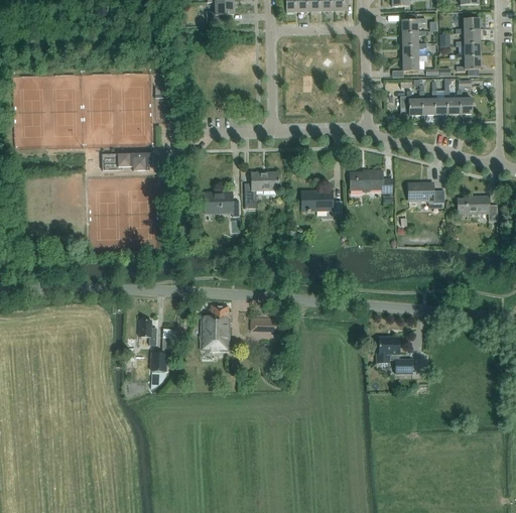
[(285,0),(286,10),(298,10),(298,0),(285,0)]
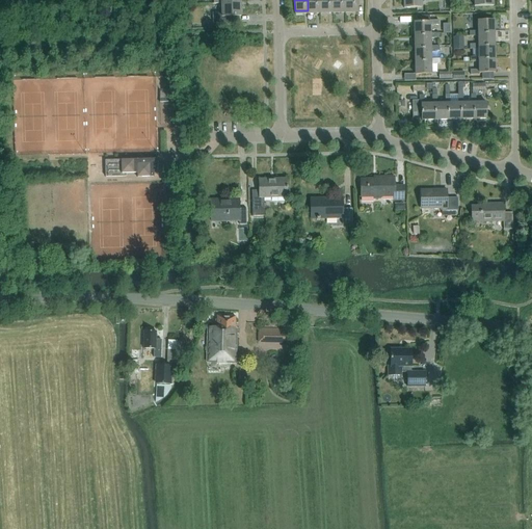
[(308,0),(308,10),(320,10),(320,0),(308,0)]
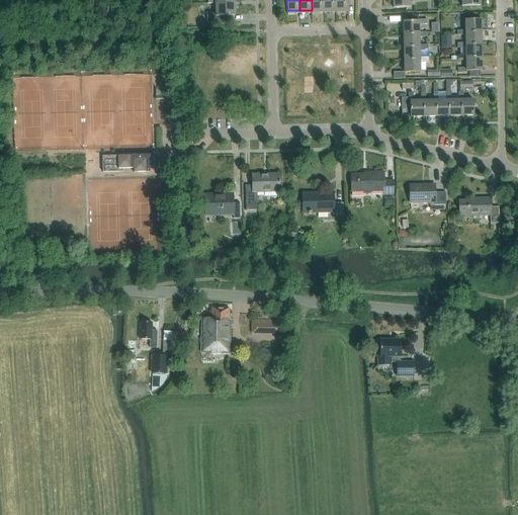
[(312,0),(312,10),(324,9),(324,0),(312,0)]
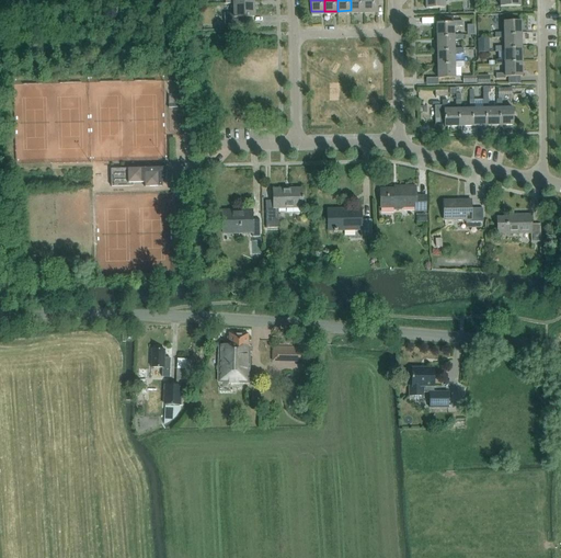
[(351,0),(351,10),(364,10),(364,0),(351,0)]
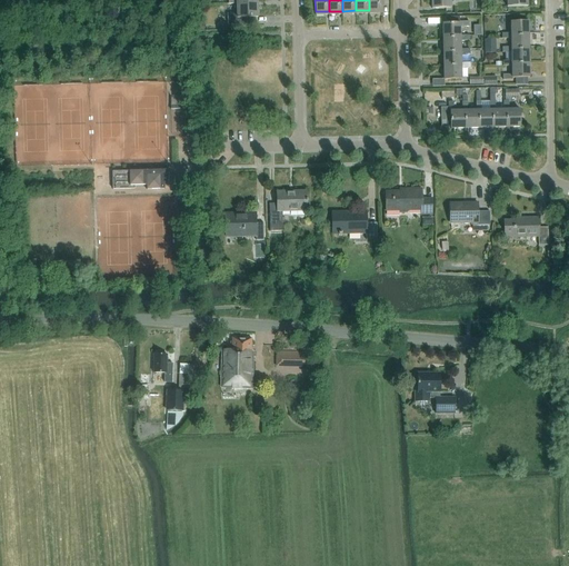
[(369,0),(369,10),(382,10),(382,0),(369,0)]
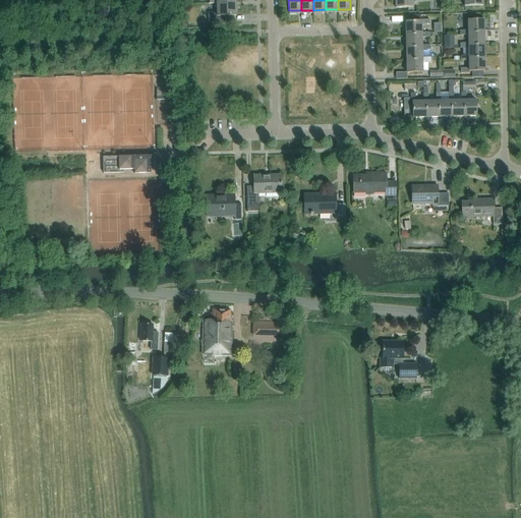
[(235,1),(217,2),(217,10),(209,10),(209,20),(234,19),(234,13),(235,13),(235,1)]
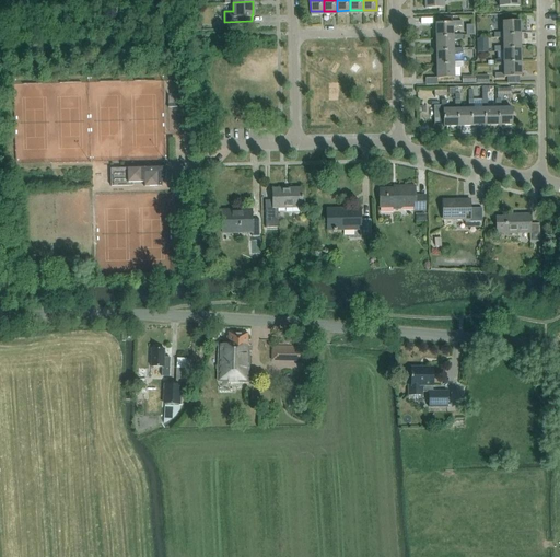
[(452,34),(452,32),(452,23),(461,23),(461,18),(451,19),(451,20),(434,20),(435,34),(452,34)]
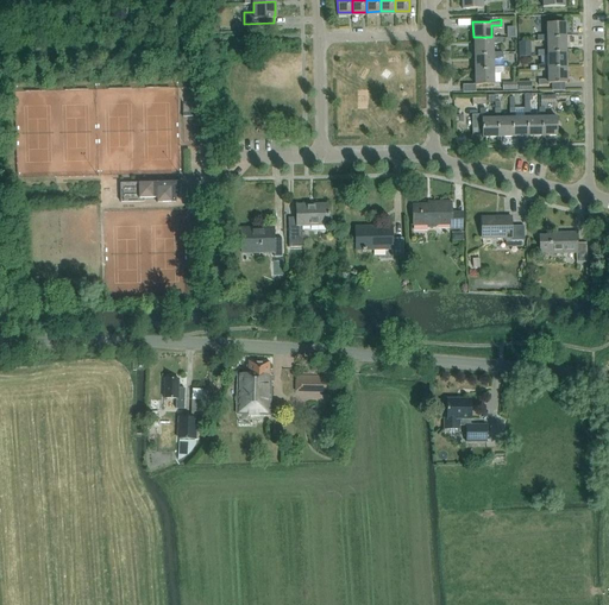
[(546,37),(546,36),(565,35),(564,19),(546,20),(546,32),(537,32),(537,37),(546,37)]
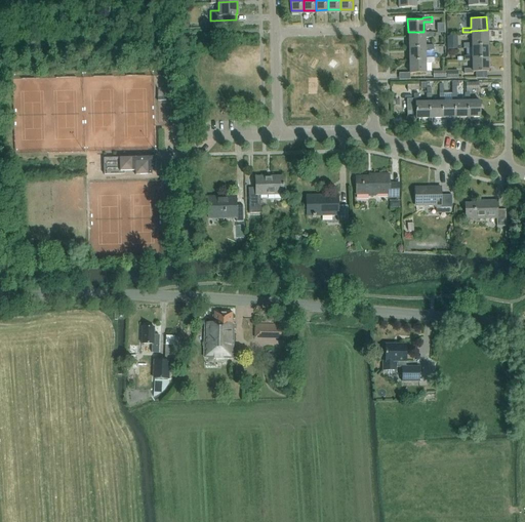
[(423,30),(423,32),(408,32),(408,45),(425,44),(425,42),(425,35),(432,35),(432,30),(423,30)]
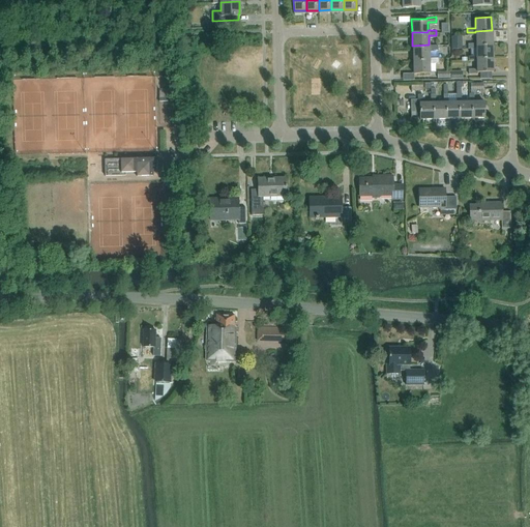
[(475,45),(475,44),(492,44),(492,30),(475,31),(475,32),(476,40),(468,41),(468,46),(475,45)]
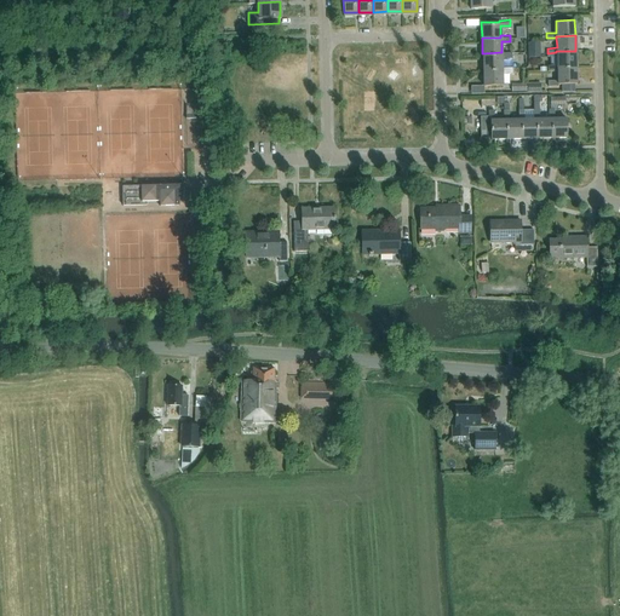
[(501,50),(501,52),(482,53),(482,68),(501,68),(501,64),(501,56),(510,56),(511,50),(501,50)]
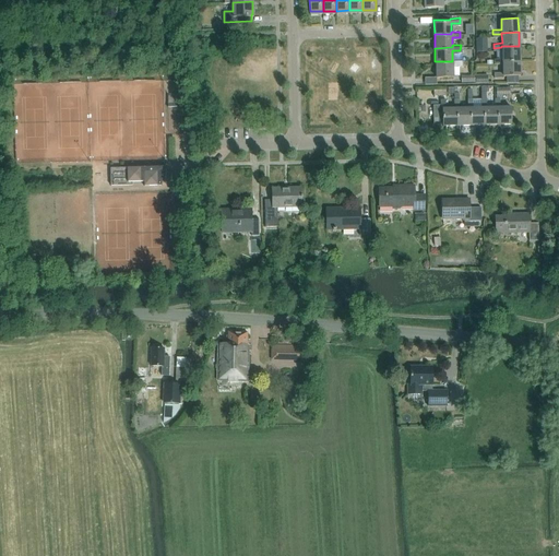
[(501,46),(501,47),(502,56),(494,56),(494,58),(494,61),(502,61),(502,59),(519,59),(519,46),(501,46)]
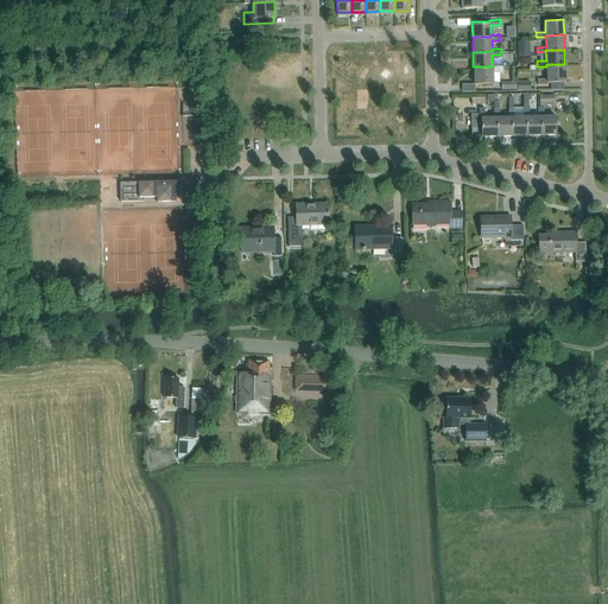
[(492,63),(492,67),(473,67),(474,82),(492,81),(492,70),(501,69),(501,63),(492,63)]
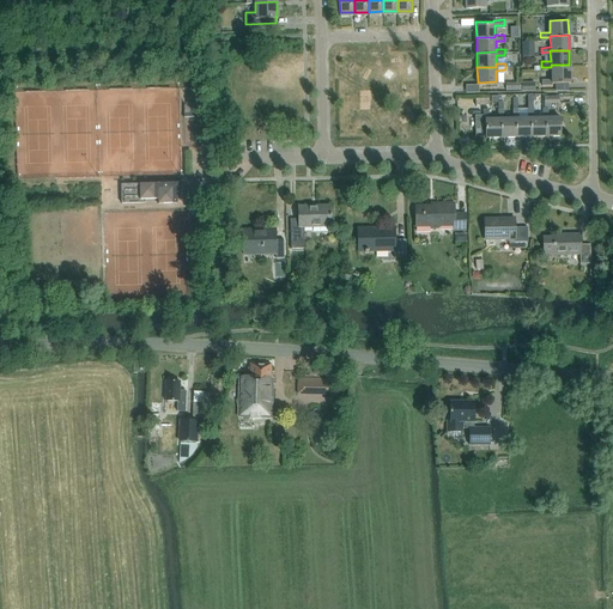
[(551,65),(551,67),(551,75),(541,77),(541,83),(552,83),(552,80),(570,80),(569,65),(551,65)]
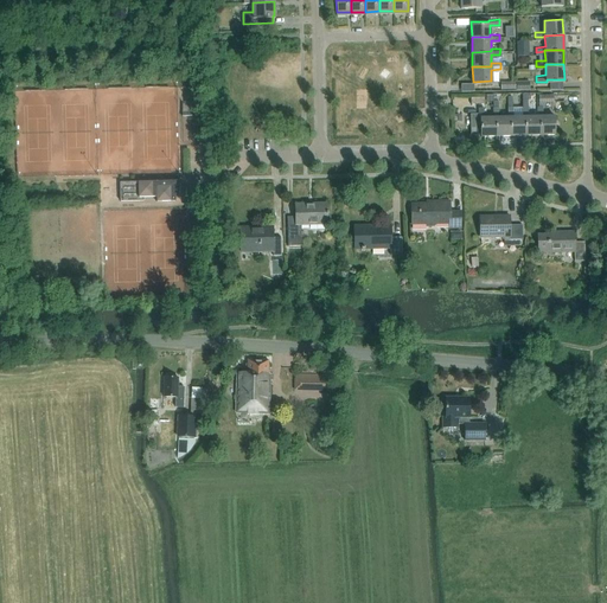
[(506,104),(508,115),(510,115),(510,133),(524,133),(524,114),(522,114),(512,115),(512,94),(508,94),(508,104),(506,104)]
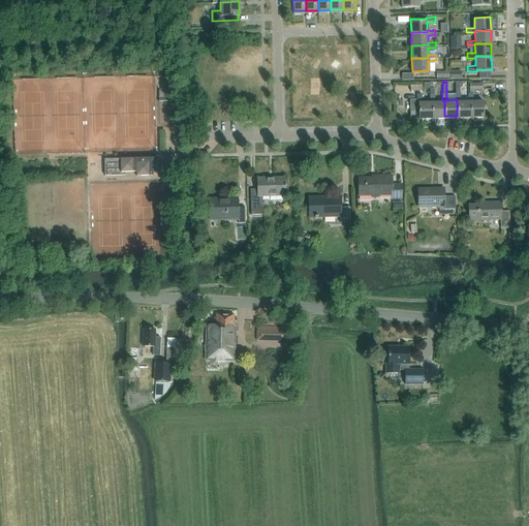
[(429,100),(431,100),(432,117),(444,116),(444,100),(442,100),(434,100),(434,92),(434,86),(430,86),(430,92),(429,92),(429,100)]
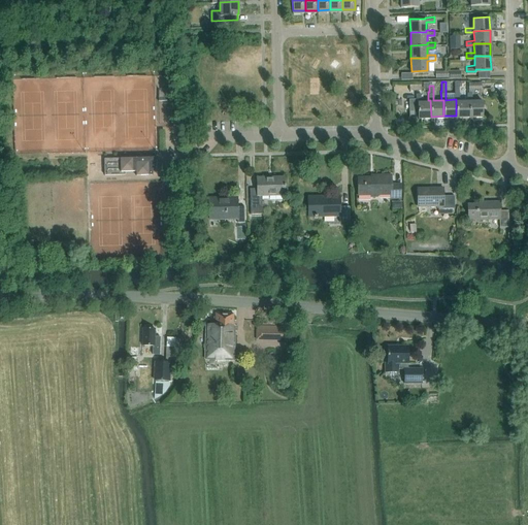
[(456,99),(456,116),(469,116),(468,99),(467,99),(459,99),(458,91),(454,91),(454,99),(456,99)]
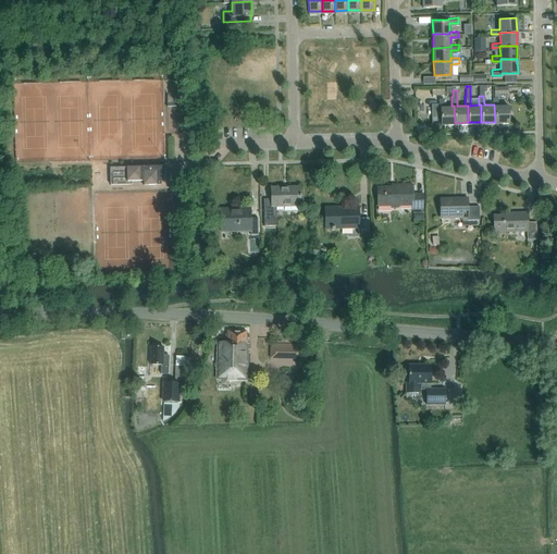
[(493,105),(494,105),(495,122),(508,121),(508,105),(497,105),(497,96),(493,96),(493,105)]
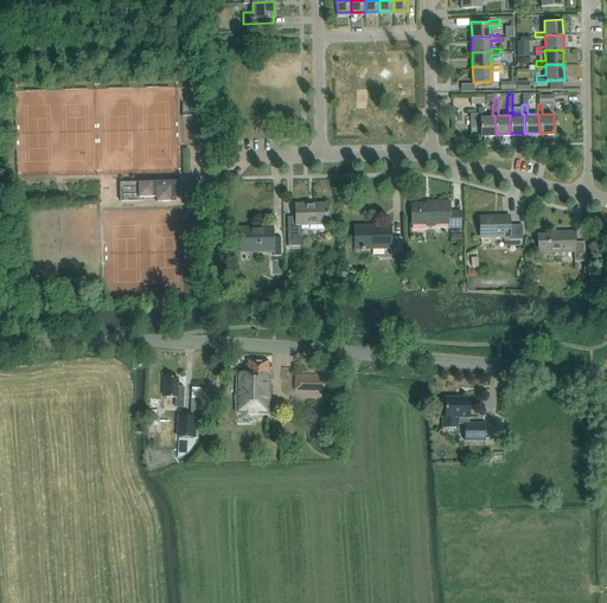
[(496,134),(494,115),(492,115),(484,116),(484,106),(478,106),(478,111),(471,111),(471,132),(472,132),(480,132),(480,134),(496,134)]
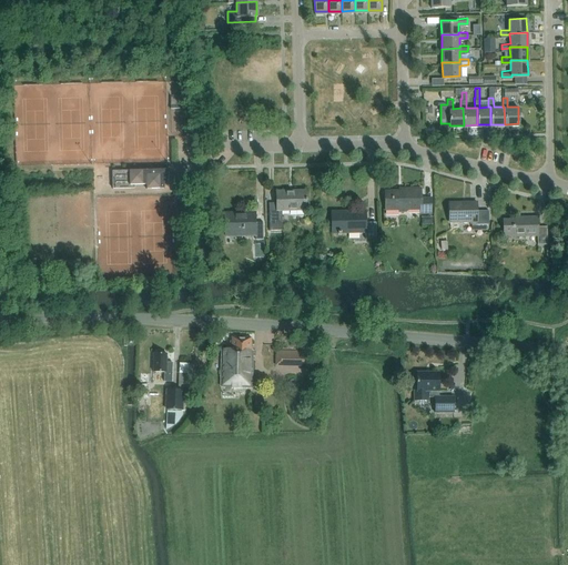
[(112,173),(112,187),(130,185),(130,183),(146,182),(146,187),(163,187),(163,172),(151,172),(151,168),(132,169),(133,172),(112,173)]
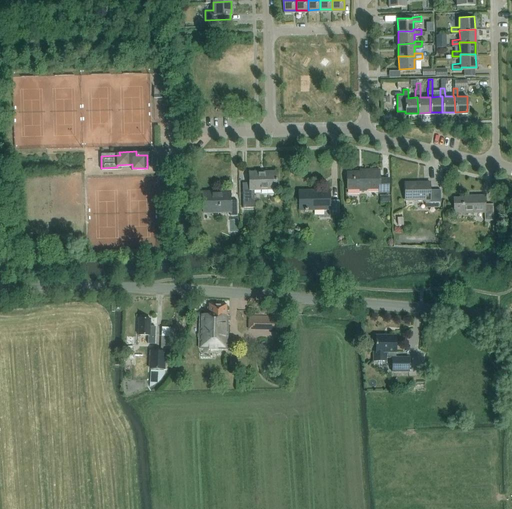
[(379,186),(379,190),(389,190),(389,176),(380,176),(380,167),(365,168),(365,169),(347,170),(348,187),(360,187),(360,188),(367,188),(367,186),(379,186)]
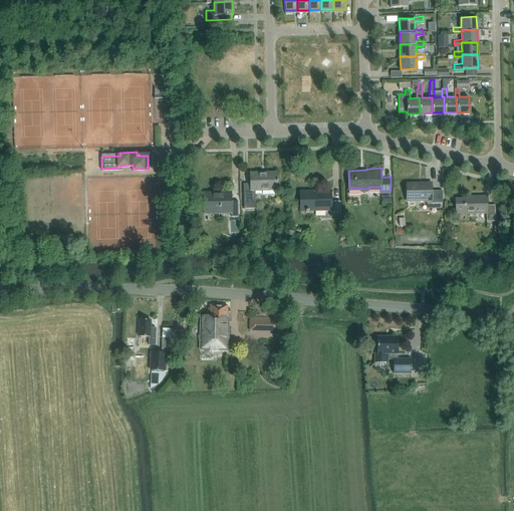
[(277,187),(277,170),(251,171),(251,182),(244,182),(245,206),(256,206),(255,188),(277,187)]
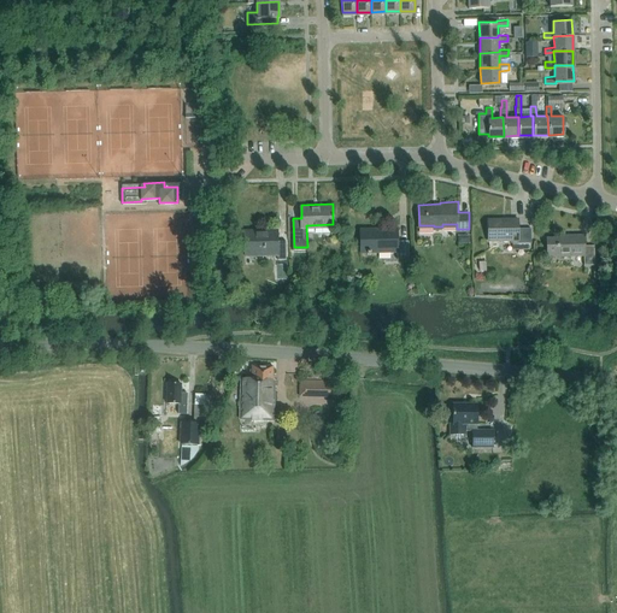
[(512,237),(512,247),(528,247),(528,240),(532,240),(530,225),(518,225),(518,216),(509,217),(509,218),(488,219),(489,239),(512,237)]
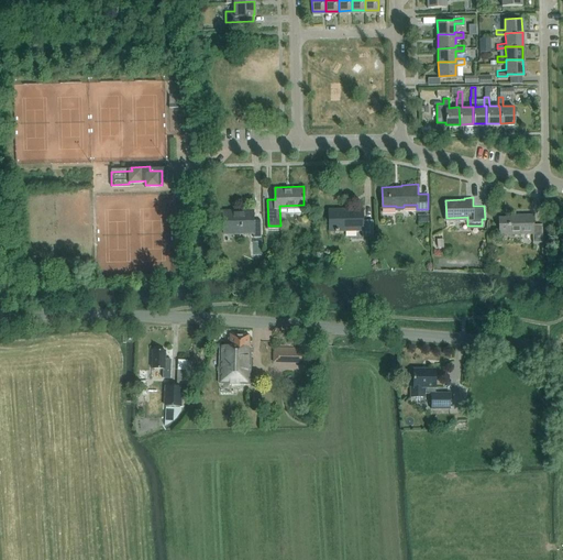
[(329,210),(329,229),(362,229),(363,234),(373,233),(373,218),(363,218),(363,206),(350,207),(350,210),(329,210)]
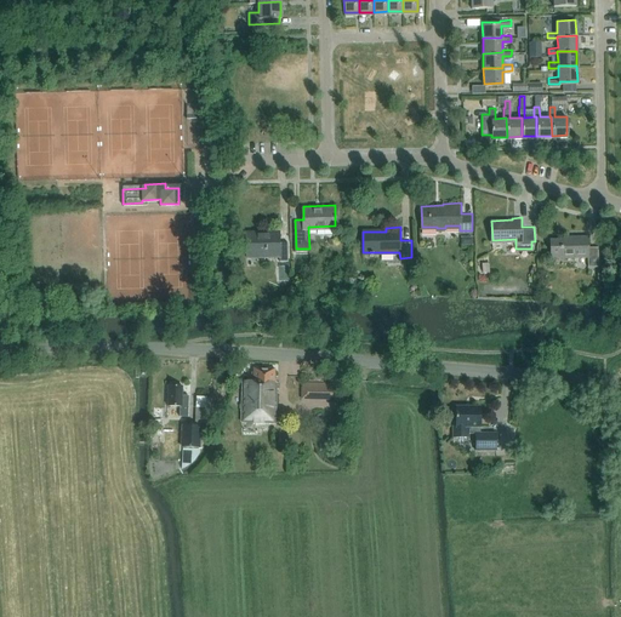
[(279,230),(246,230),(246,255),(280,255),(280,258),(288,258),(288,240),(279,240),(279,230)]
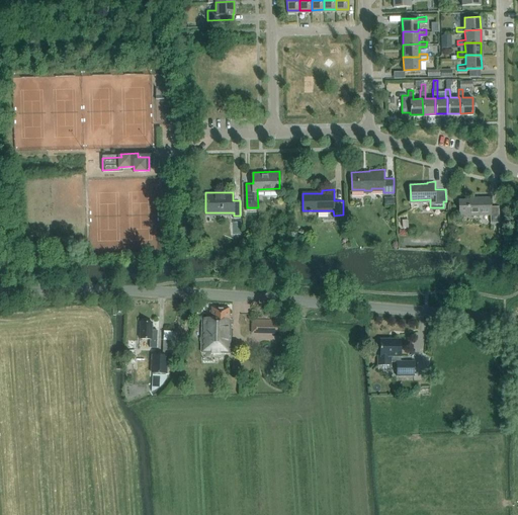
[(459,197),(460,213),(491,212),(491,220),(499,220),(499,203),(491,204),(491,195),(479,195),(479,197),(459,197)]
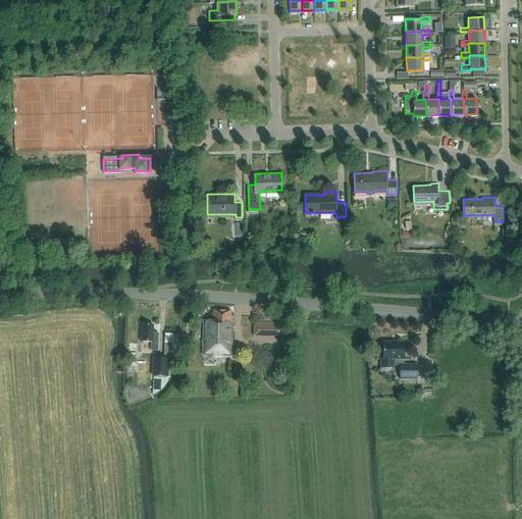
[(511,234),(511,224),(502,225),(502,234),(511,234)]
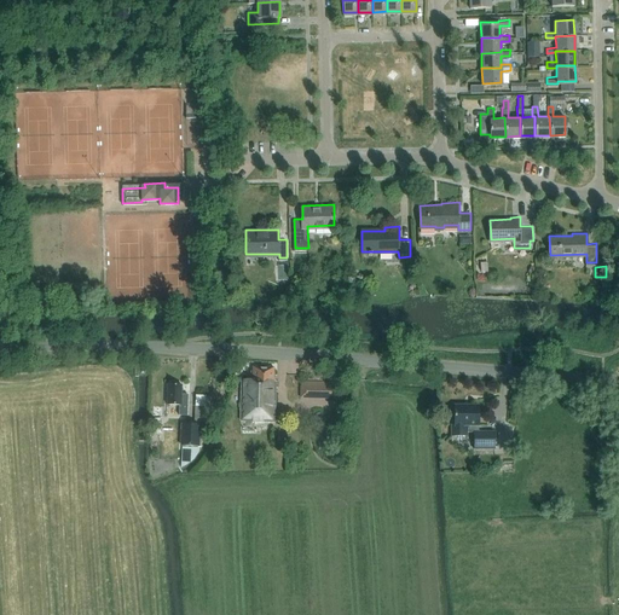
[(242,377),(241,418),(275,419),(276,378),(273,378),(273,364),(253,364),(252,378),(242,377)]
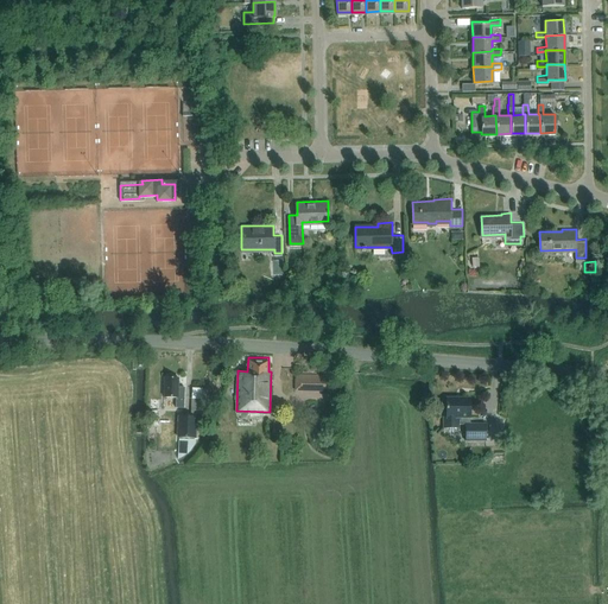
[(333,372),(296,372),(296,388),(331,388),(333,372)]
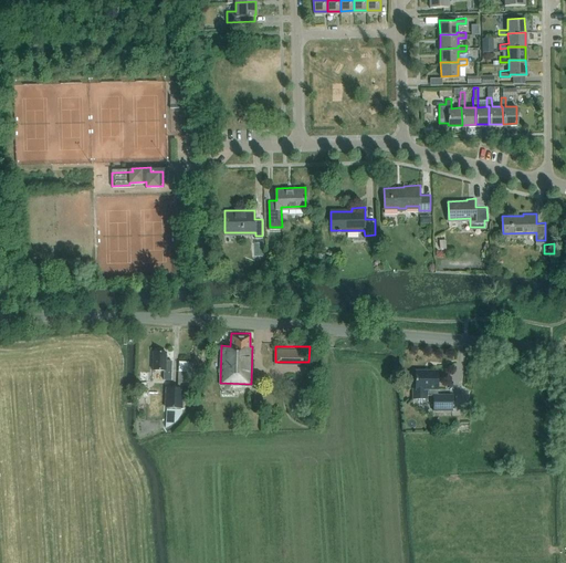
[(166,351),(154,350),(153,368),(164,368),(164,378),(171,378),(173,360),(166,360),(166,351)]
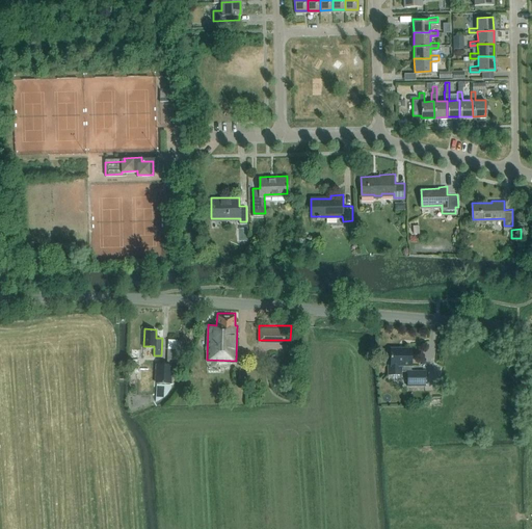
[(389,364),(389,373),(402,373),(402,370),(407,370),(408,385),(425,385),(425,370),(411,370),(411,365),(411,347),(391,347),(391,364),(389,364)]
